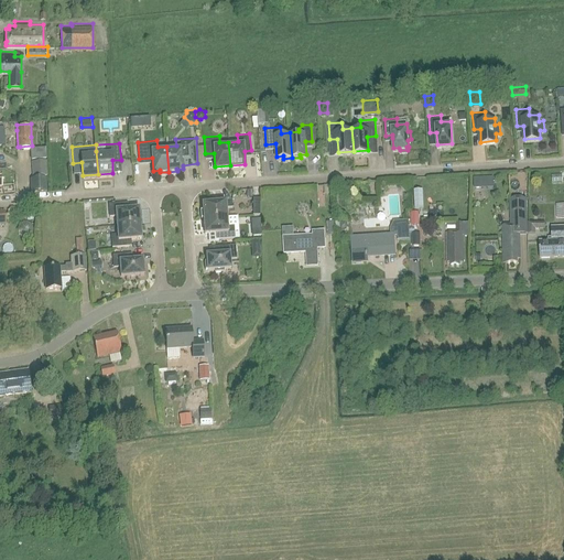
[(32,172),(47,172),(47,159),(32,159),(32,172)]
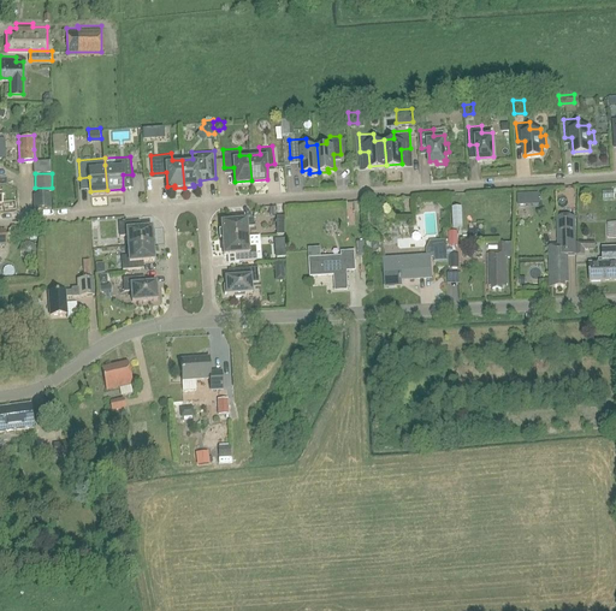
[(34,207),(52,206),(51,191),(33,193),(34,207)]
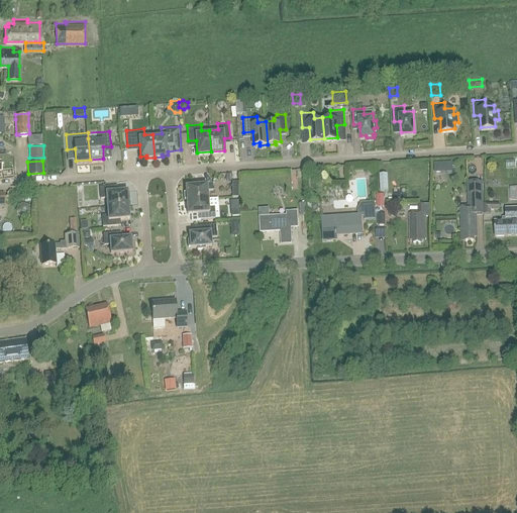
[(381,186),(389,186),(390,169),(381,169),(381,186)]
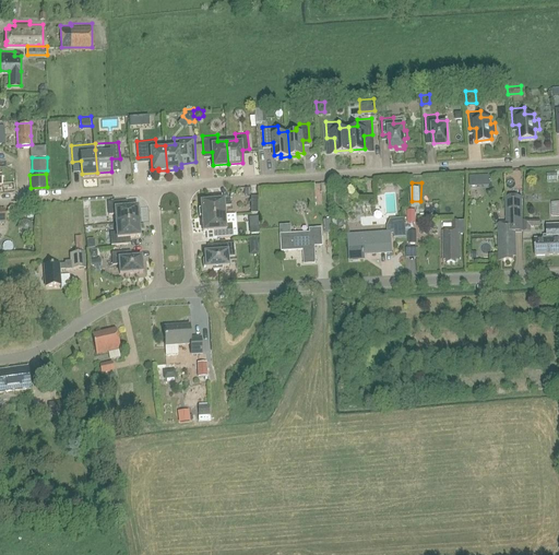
[(506,220),(498,220),(499,254),(502,254),(502,257),(512,257),(512,252),(515,252),(515,228),(522,228),(521,193),(506,195),(506,220)]
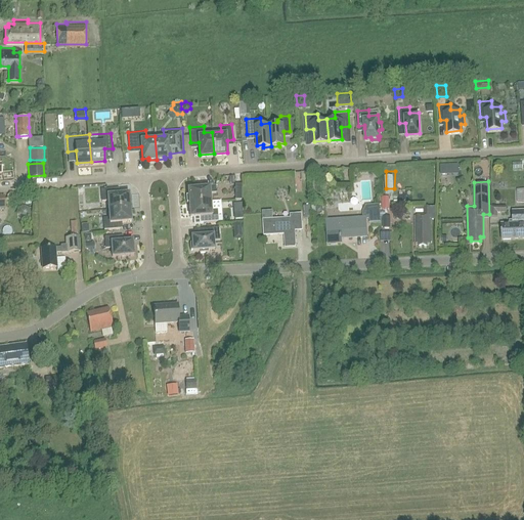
[(189,200),(211,199),(210,189),(216,189),(216,184),(188,186),(188,192),(186,192),(186,200),(189,200)]
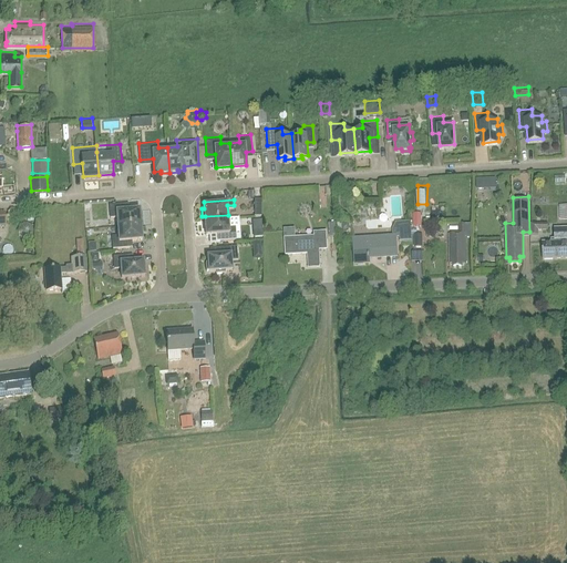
[(117,223),(141,222),(140,206),(126,207),(126,201),(110,202),(111,215),(116,214),(117,223)]
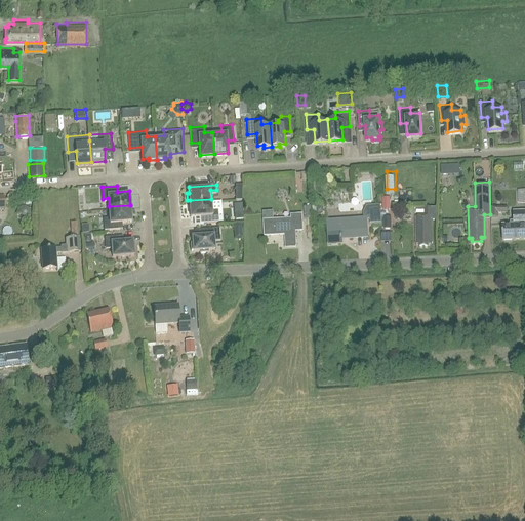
[(211,199),(190,200),(191,214),(203,213),(203,219),(218,218),(217,207),(211,207),(211,199)]
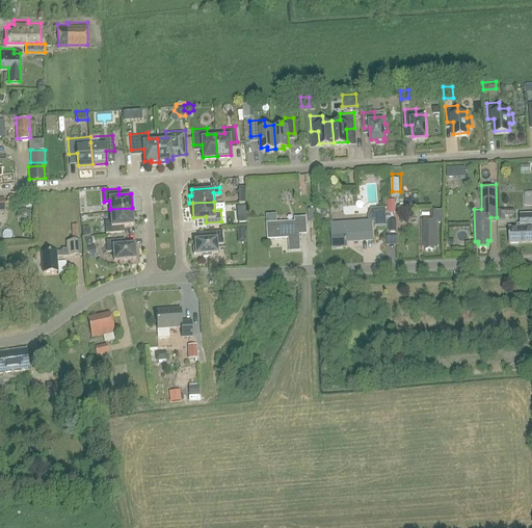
[(371,217),(371,218),(374,218),(374,223),(384,222),(383,206),(370,206),(371,217)]
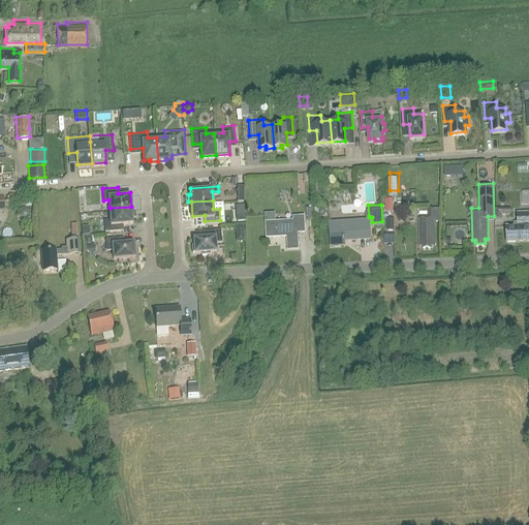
[(495,205),(495,214),(502,214),(502,210),(511,210),(511,205),(495,205)]
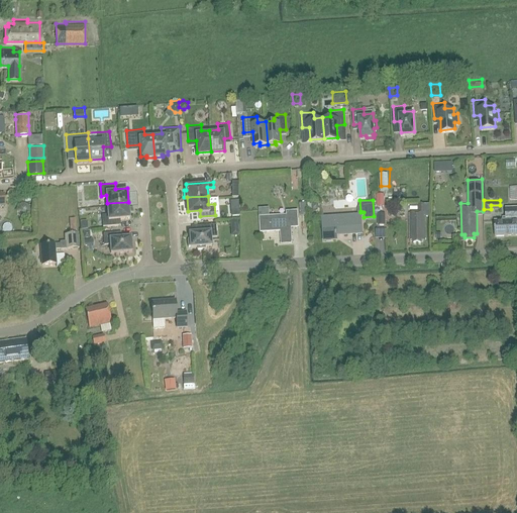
[(128,202),(107,203),(108,212),(102,212),(103,223),(118,222),(117,216),(129,215),(128,202)]
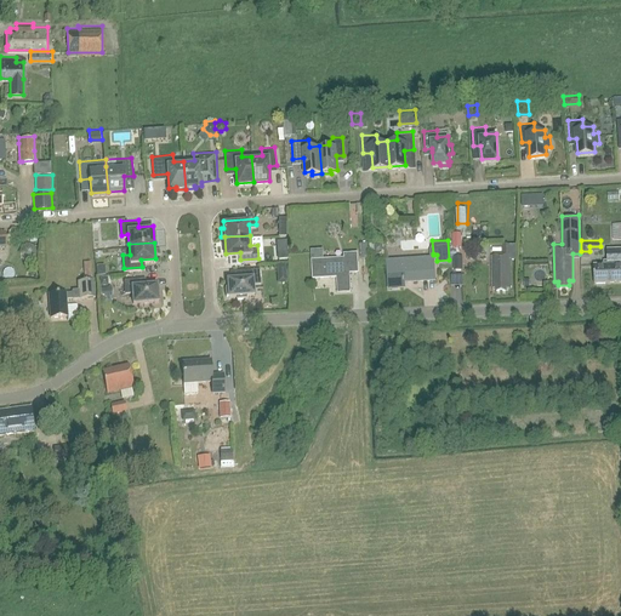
[(491,252),(491,285),(495,285),(495,289),(507,289),(506,285),(511,285),(510,256),(514,256),(514,243),(501,243),(501,252),(491,252)]
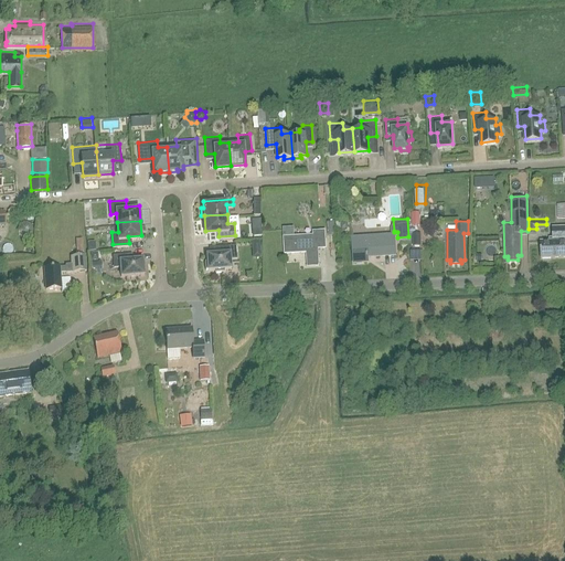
[(552,239),(540,239),(540,255),(564,254),(564,223),(552,225),(552,239)]
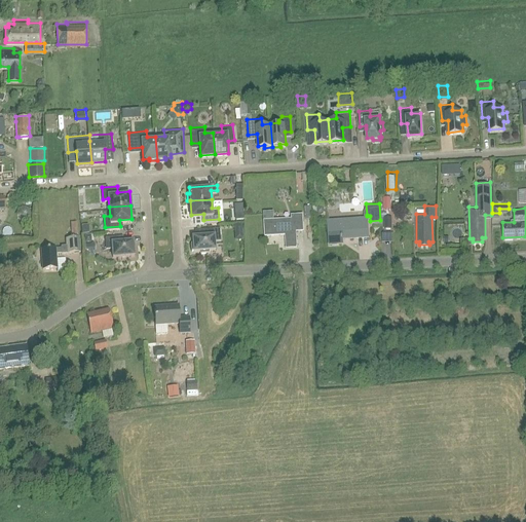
[(296,228),(303,228),(303,211),(291,212),(291,216),(263,217),(264,233),(287,232),(288,245),(297,244),(296,228)]
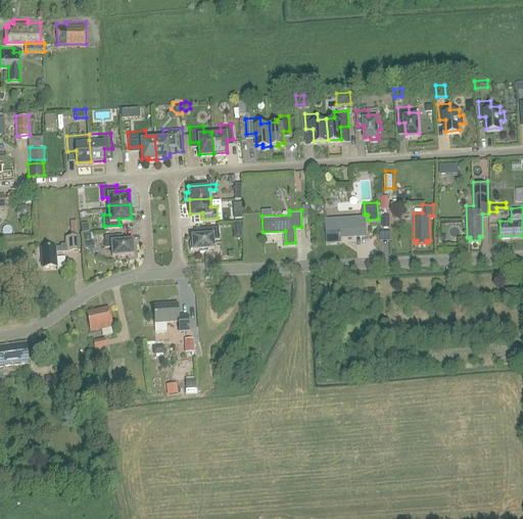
[(367,233),(365,215),(365,214),(325,217),(327,240),(341,239),(340,235),(367,233)]
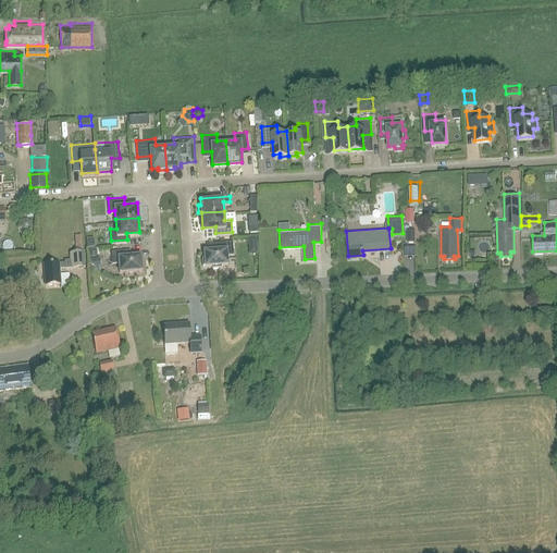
[(59,259),(44,261),(45,282),(60,281),(59,266),(64,266),(85,265),(84,249),(83,249),(81,232),(74,233),(76,249),(70,250),(70,257),(64,258),(64,259),(59,260),(59,259)]
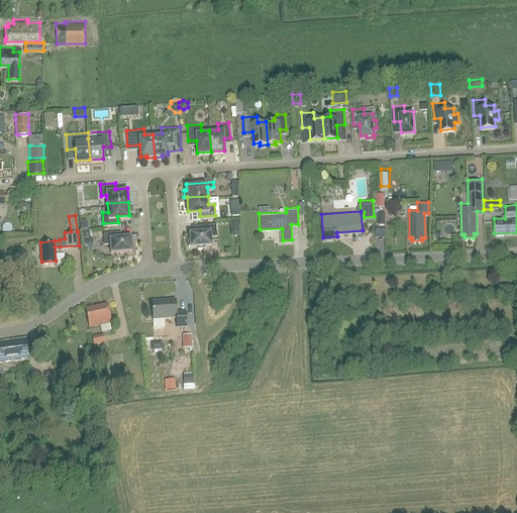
[(231,233),(239,233),(238,217),(230,217),(231,233)]
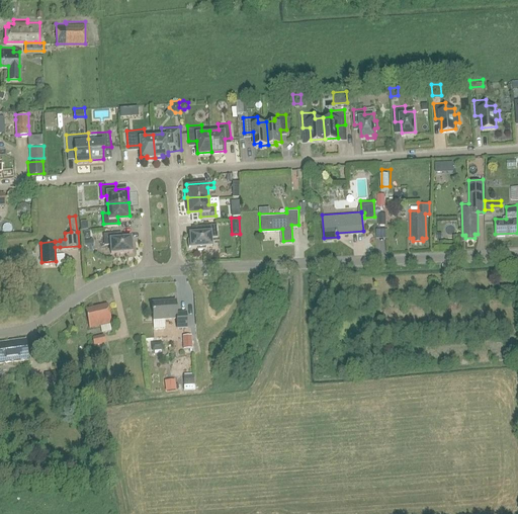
[(190,237),(187,237),(188,244),(190,244),(190,245),(197,245),(197,247),(206,246),(205,244),(211,244),(211,235),(218,234),(217,222),(201,223),(201,230),(189,231),(190,237)]
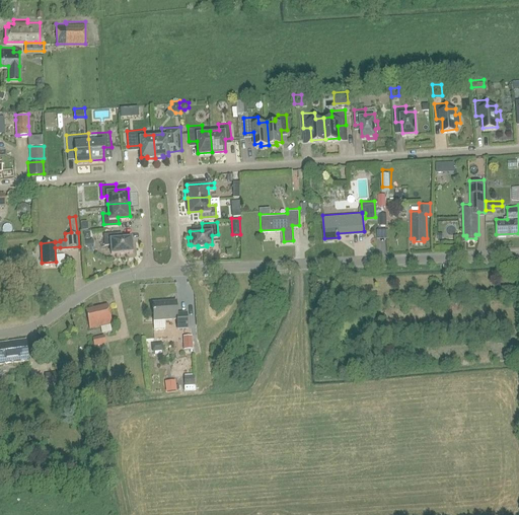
[(119,230),(103,231),(104,243),(110,242),(112,251),(132,249),(131,235),(120,236),(119,230)]
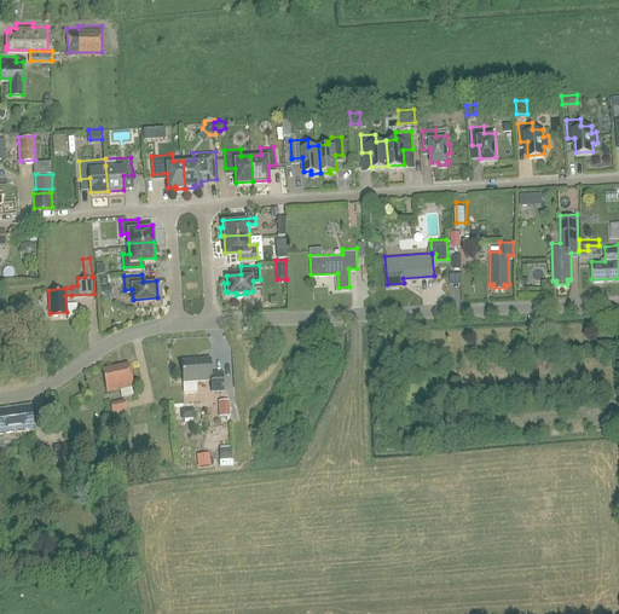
[(210,355),(181,357),(184,389),(197,389),(196,378),(210,377),(212,388),(224,387),(223,369),(210,370),(210,355)]
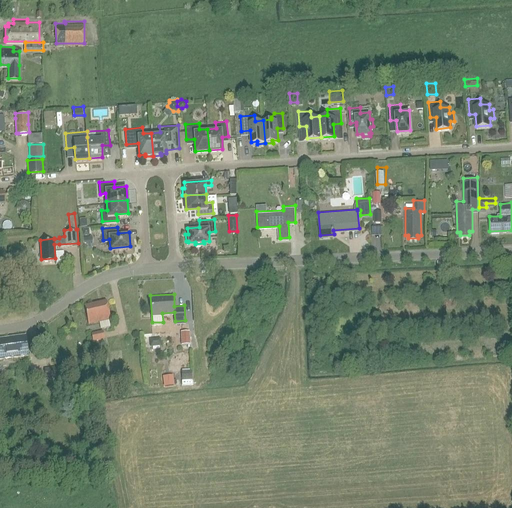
[(106,298),(84,303),(88,321),(110,316),(106,298)]
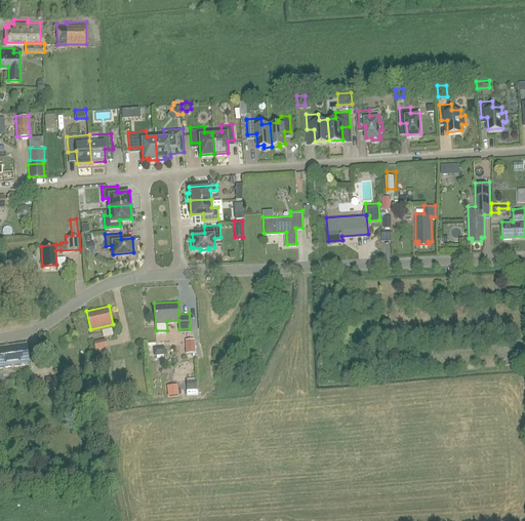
[(92,339),(94,348),(97,347),(104,346),(107,345),(105,336),(92,339)]
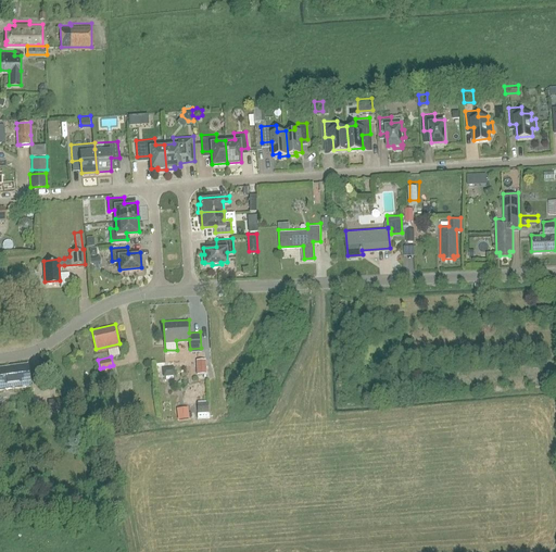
[(196,358),(197,371),(205,369),(205,356),(196,358)]
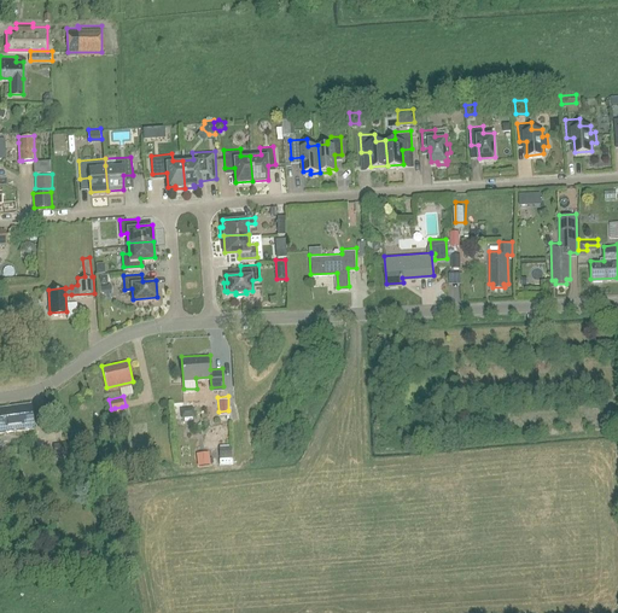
[(0,428),(33,425),(29,402),(0,404),(0,428)]
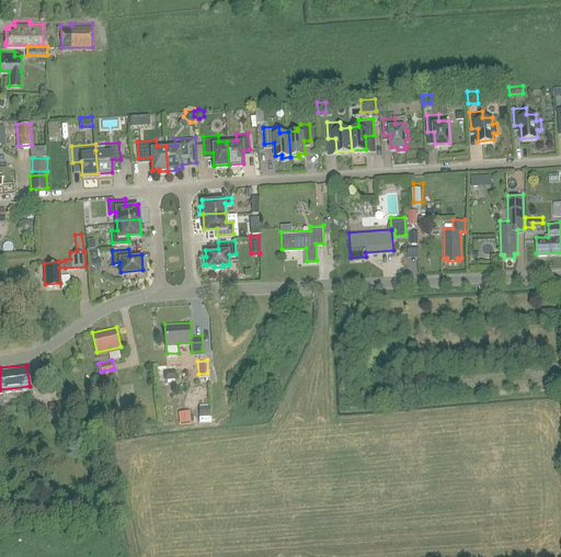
[(175,367),(163,368),(164,377),(176,376),(175,367)]
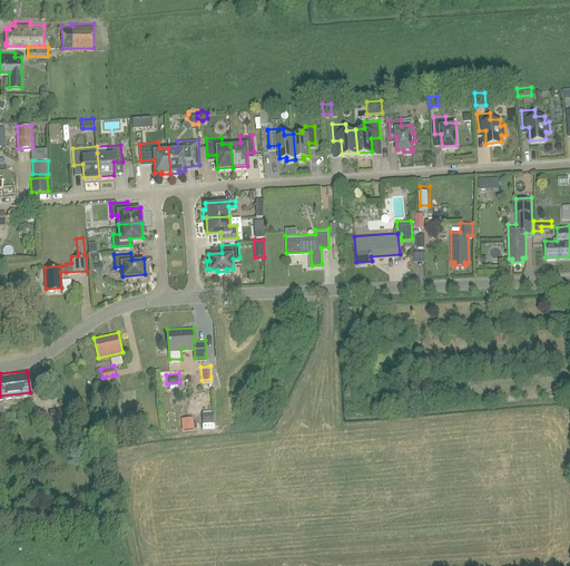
[(50,419),(66,417),(65,407),(49,409),(50,419)]
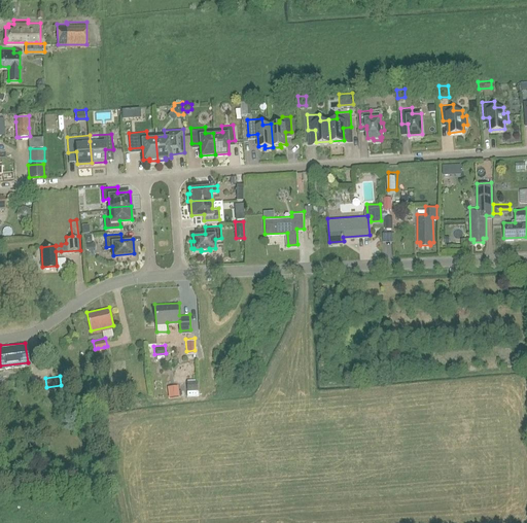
[(197,379),(186,379),(187,388),(198,388),(197,379)]
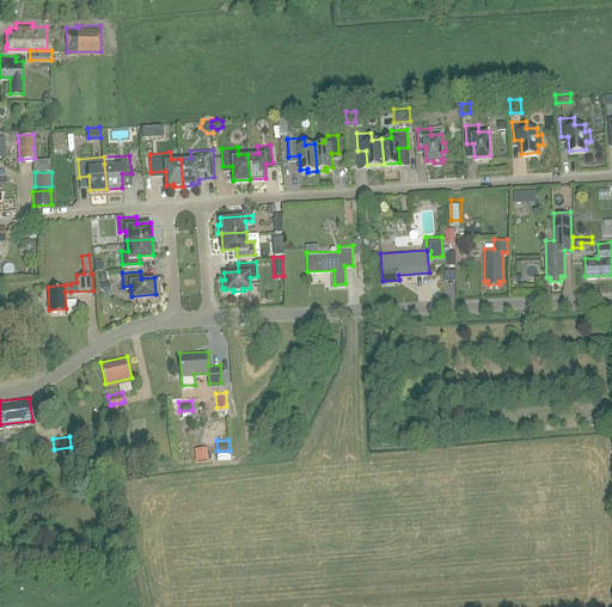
[(206,445),(195,446),(197,458),(208,457),(207,455),(210,455),(210,451),(207,451),(206,445)]
